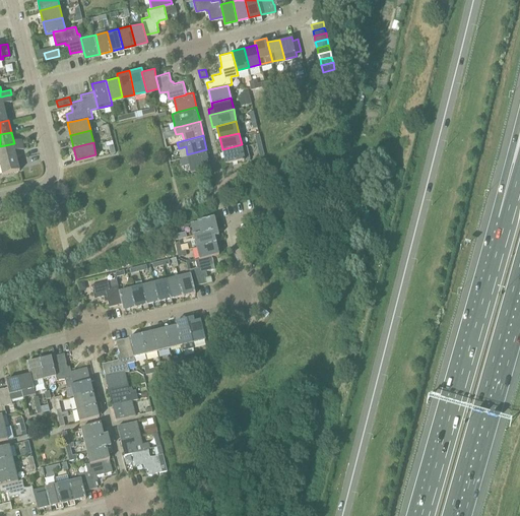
[(14,143),(0,146),(0,159),(17,155),(14,143)]
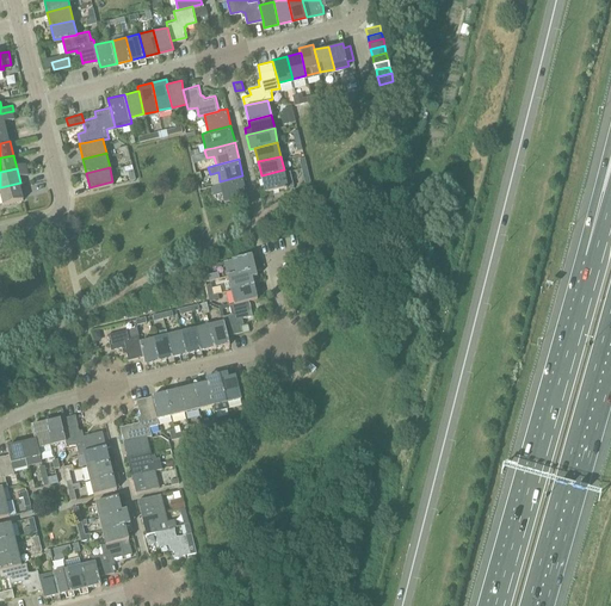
[(284,169),(261,175),(265,190),(294,183),(290,168),(284,169)]
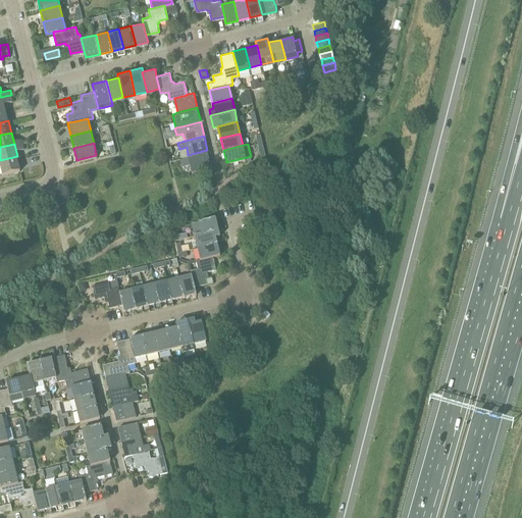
[(188,155),(179,157),(181,164),(190,162),(192,169),(211,165),(208,151),(207,150),(188,155)]
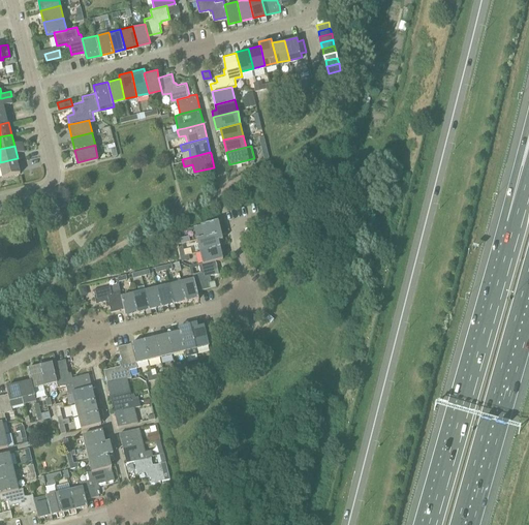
[(18,158),(0,162),(0,163),(3,175),(21,171),(18,159),(18,158)]
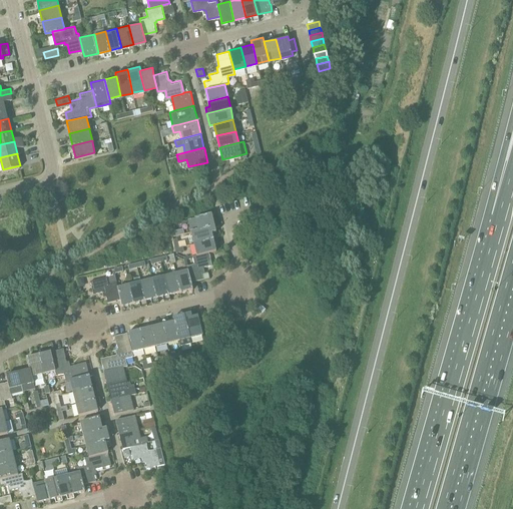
[(188,217),(191,229),(210,224),(207,212),(188,217)]
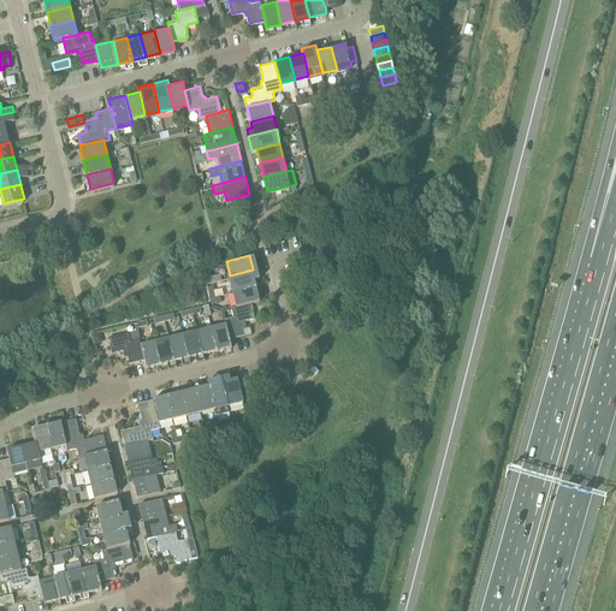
[(256,284),(253,270),(230,276),(234,290),(256,284)]
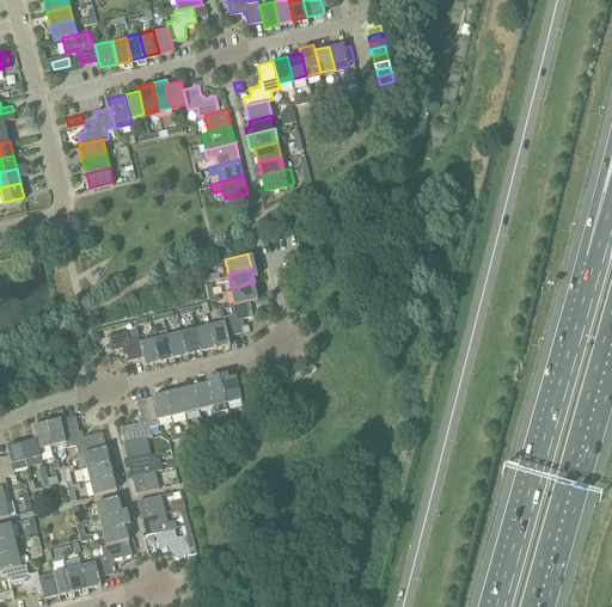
[(258,296),(255,282),(232,288),(234,301),(250,299),(258,296)]
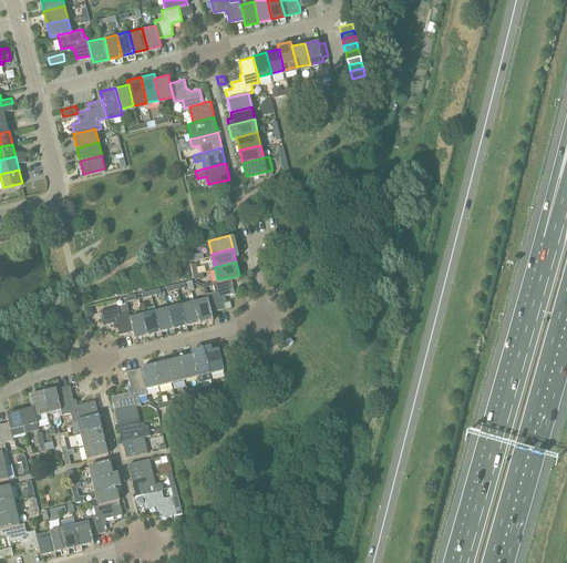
[(206,292),(207,296),(208,296),(212,310),(226,307),(223,296),(226,296),(225,294),(235,292),(232,277),(217,279),(213,280),(213,283),(215,289),(207,292),(206,292)]
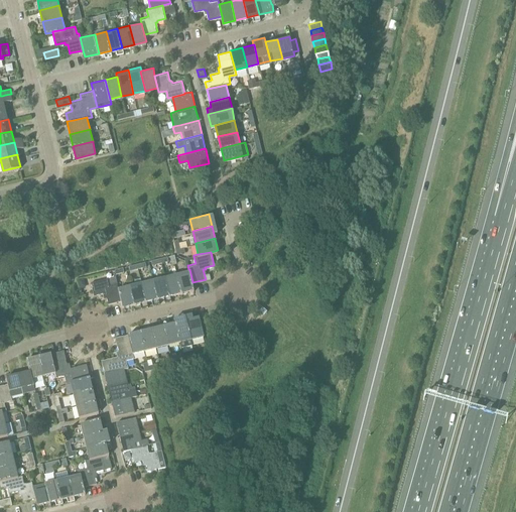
[(194,255),(184,257),(186,265),(187,265),(188,265),(187,260),(188,258),(194,257),(194,255)]
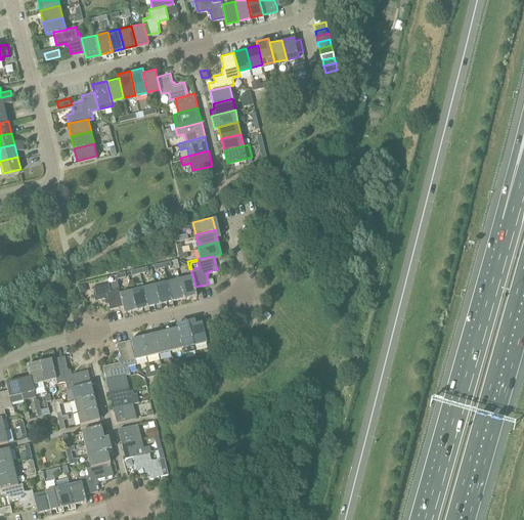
[(191,273),(179,276),(184,297),(197,294),(195,287),(192,273),(191,273)]
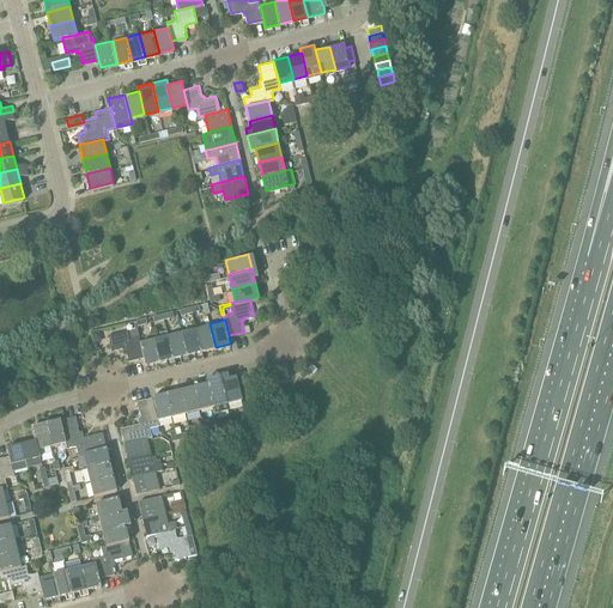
[(196,327),(201,350),(216,347),(210,323),(196,327)]
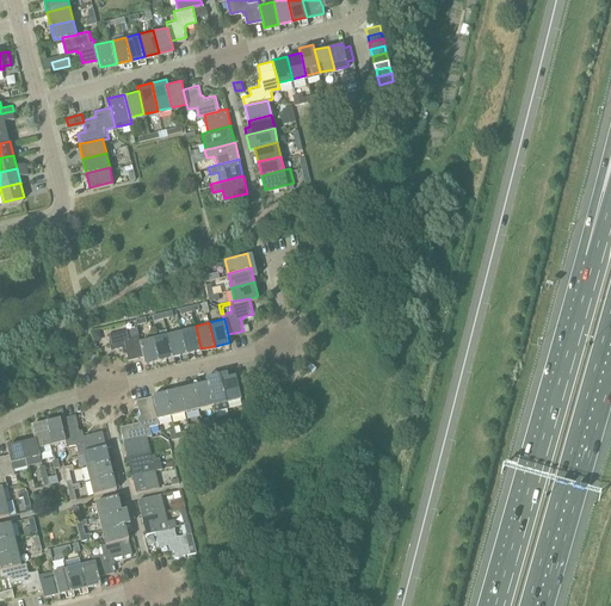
[(94,339),(102,336),(98,326),(91,328),(94,339)]
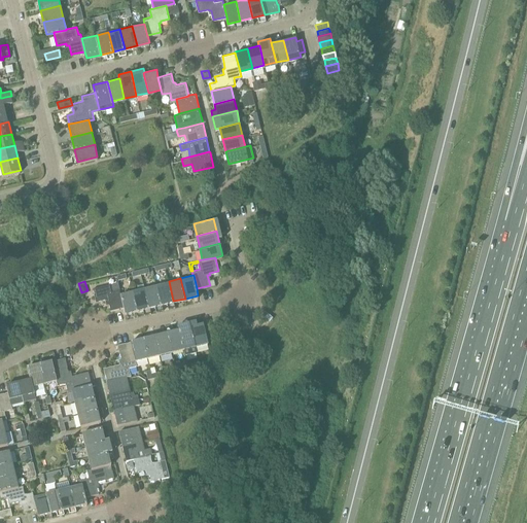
[(161,304),(173,301),(169,281),(156,284),(161,304)]
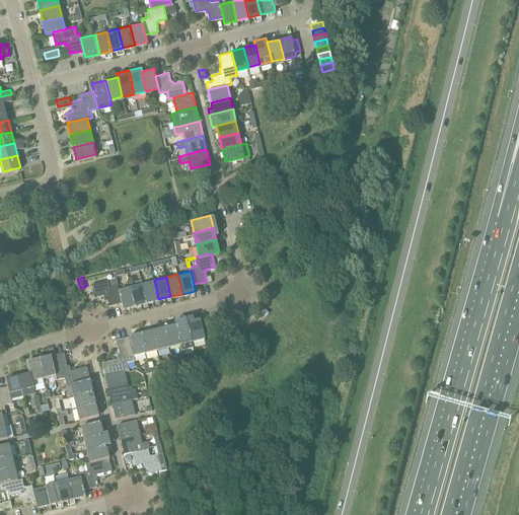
[(108,304),(122,301),(119,289),(118,284),(110,286),(108,278),(91,282),(94,296),(103,293),(104,296),(106,295),(108,304)]
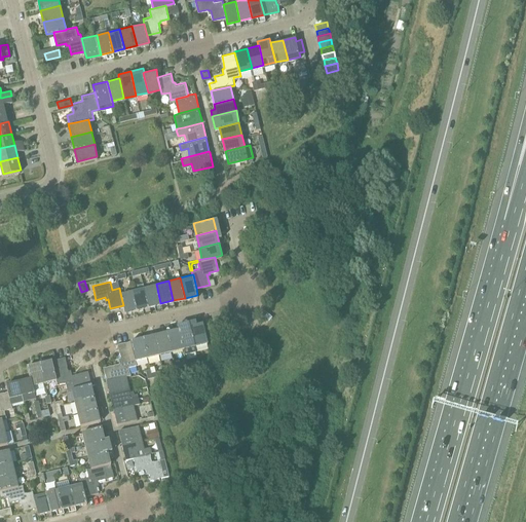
[(139,288),(133,290),(137,309),(149,306),(144,287),(145,287),(143,282),(137,284),(139,288)]
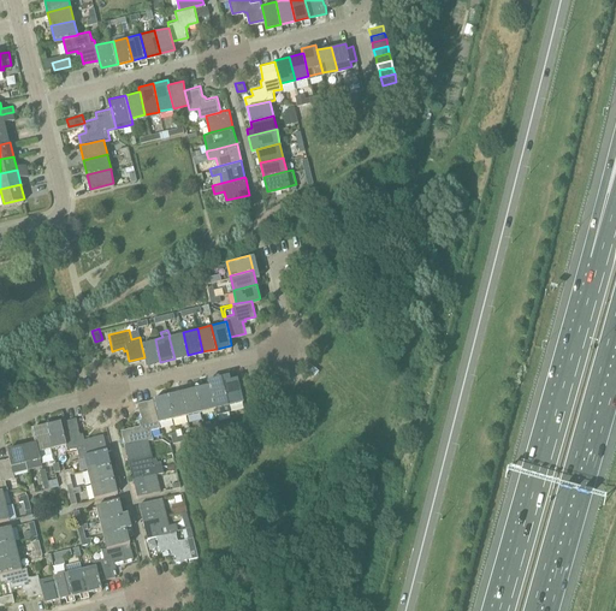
[(169,336),(175,359),(188,355),(183,332),(170,336),(169,336)]
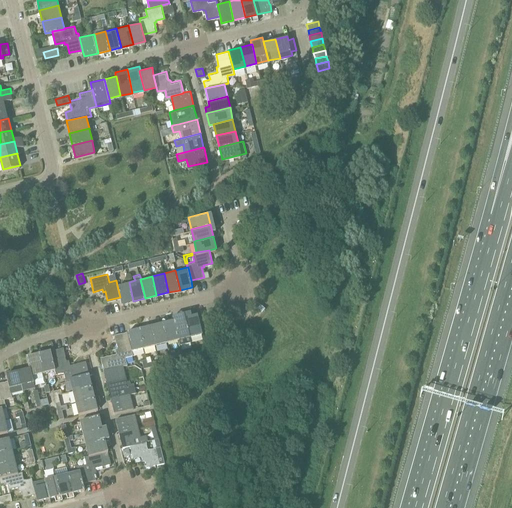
[(129,282),(117,285),(120,297),(122,304),(133,301),(129,282)]
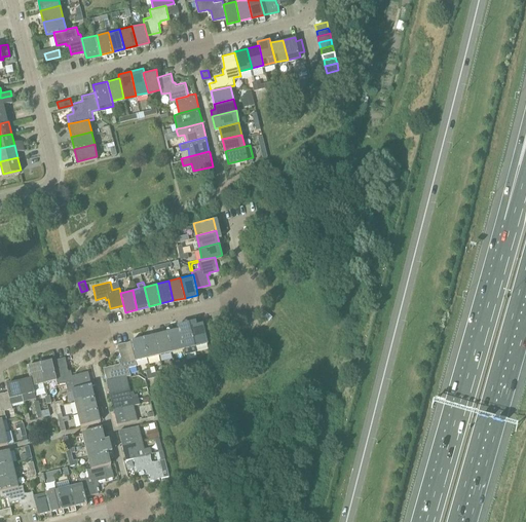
[(189,320),(190,325),(195,344),(208,341),(203,322),(197,323),(196,319),(189,320)]
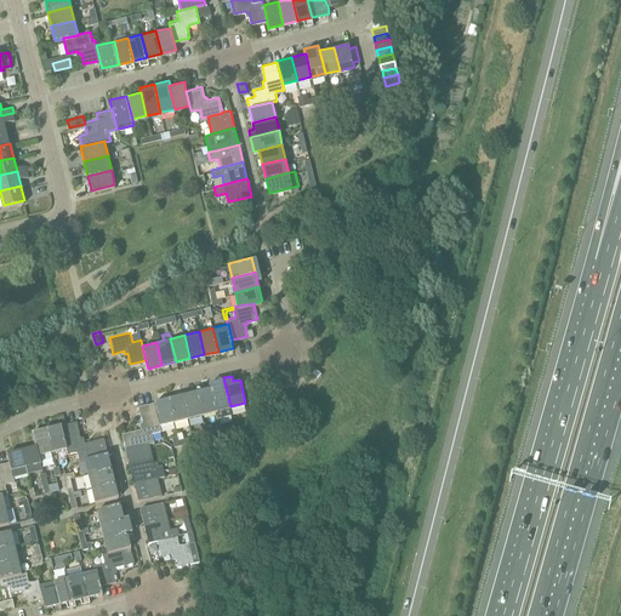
[(231,406),(224,383),(223,377),(209,381),(210,387),(211,387),(216,410),(231,406)]
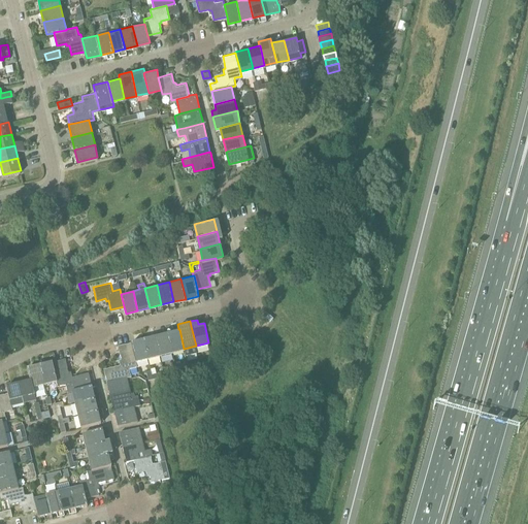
[(171,352),(184,349),(179,329),(178,329),(167,331),(171,352)]
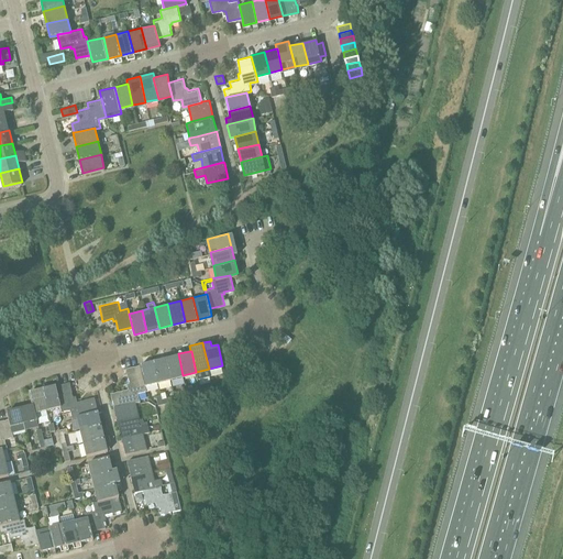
[(178,353),(165,357),(170,377),(183,375),(178,353)]
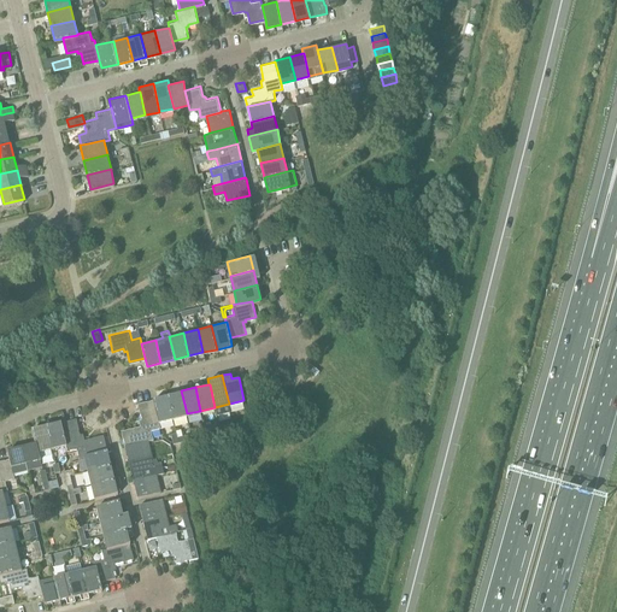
[(174,417),(187,413),(181,390),(168,394),(174,417)]
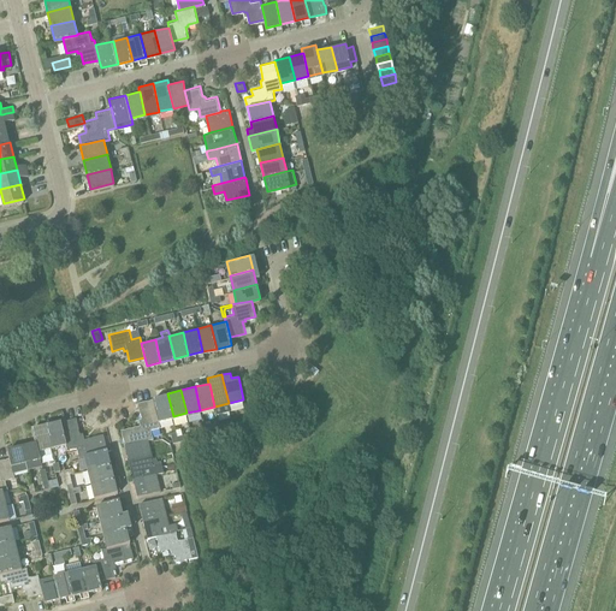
[(158,420),(159,420),(173,416),(167,393),(153,397),(152,397),(154,407),(158,420)]
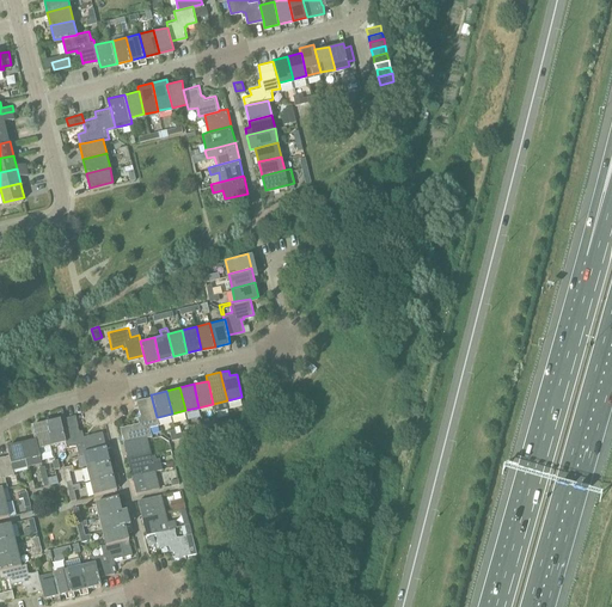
[(123,440),(132,439),(147,435),(152,434),(150,425),(159,423),(158,417),(157,417),(153,404),(151,394),(136,398),(141,417),(139,418),(139,421),(120,425),(123,440)]
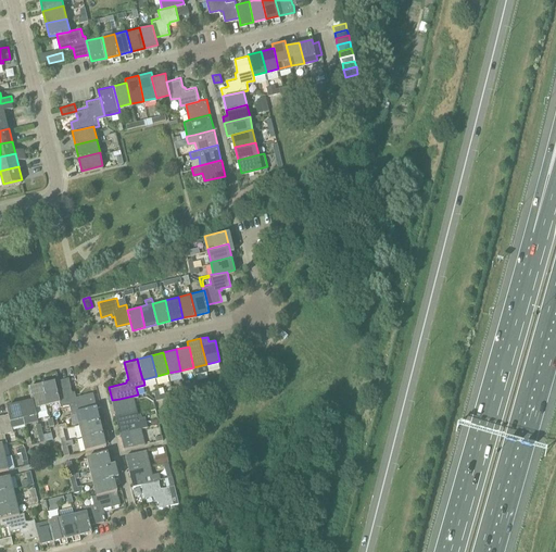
[(68,375),(55,379),(58,386),(57,386),(60,400),(61,405),(68,403),(71,410),(71,411),(76,410),(89,406),(89,405),(96,404),(97,404),(93,390),(76,394),(75,392),(73,393),(68,375)]
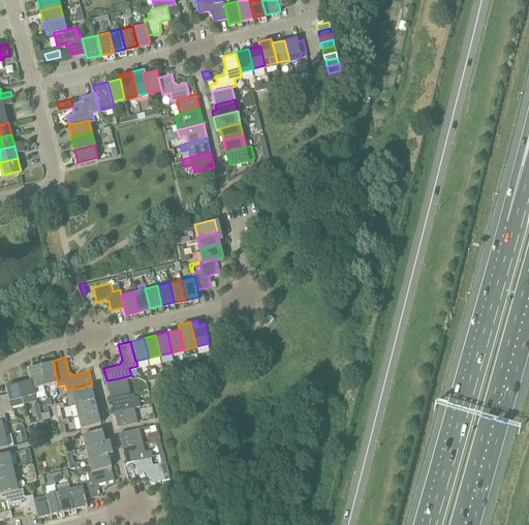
[(53,361),(40,363),(45,382),(57,380),(54,367),(55,367),(53,361)]
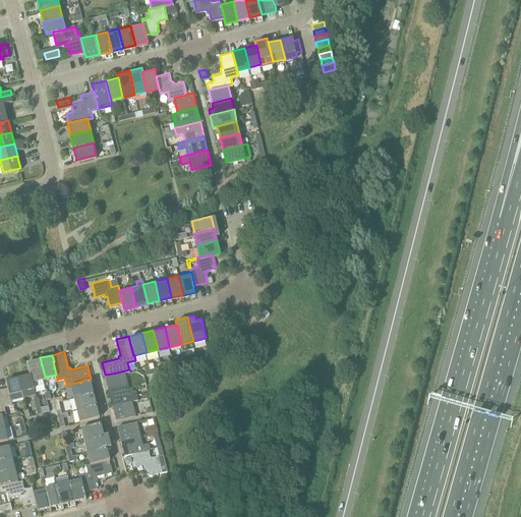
[(26,360),(30,372),(31,372),(32,380),(33,380),(45,377),(40,357),(26,360)]
